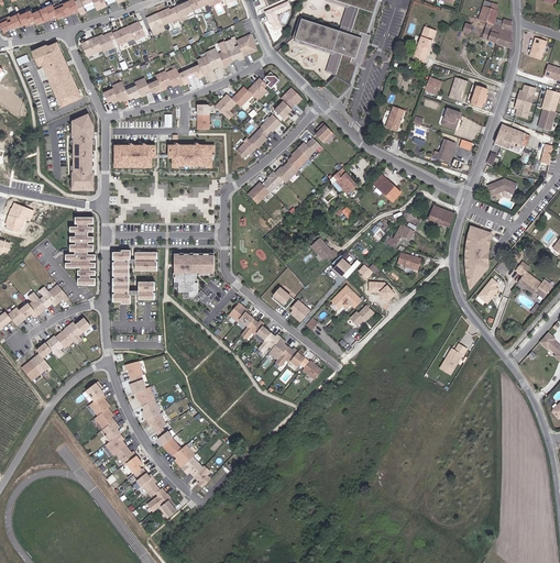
[(75,0),(68,0),(64,2),(65,3),(69,14),(73,12),(74,14),(80,11),(75,0)]
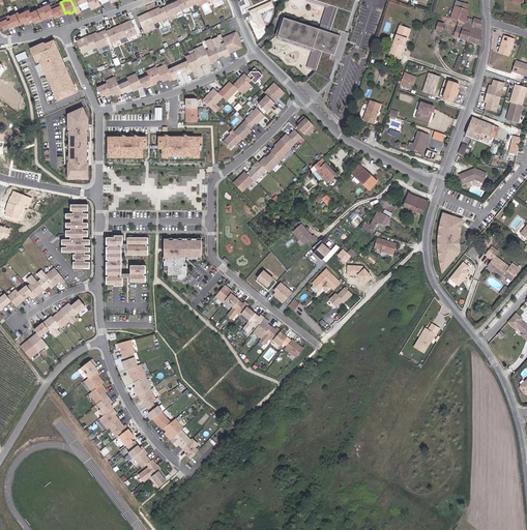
[(85,2),(83,0),(70,0),(76,10),(77,13),(83,10),(82,9),(80,4),(85,2)]
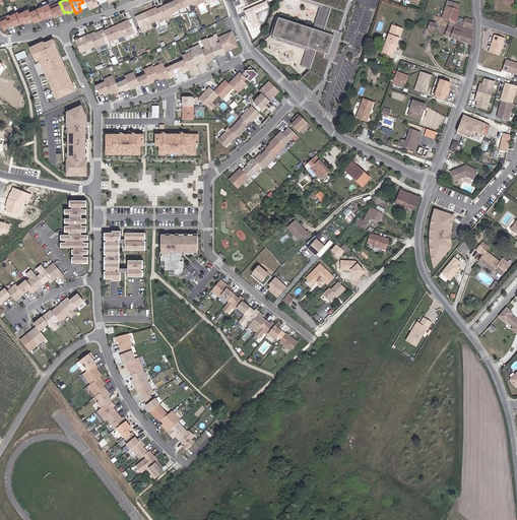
[(160,5),(166,16),(167,18),(173,15),(171,11),(178,7),(174,0),(168,0),(166,1),(167,3),(160,5)]
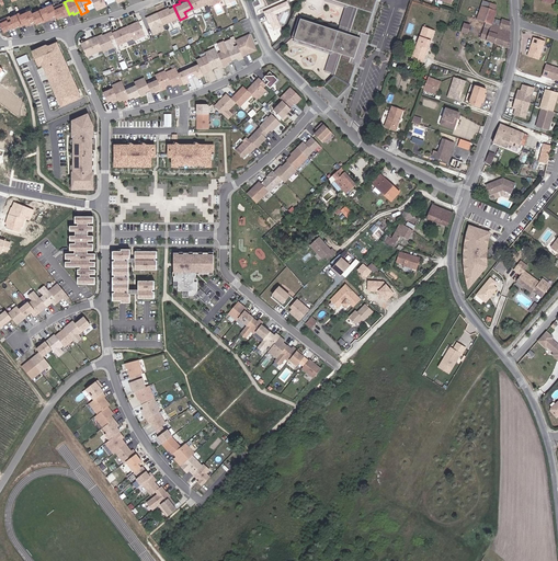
[(188,0),(192,8),(193,9),(207,2),(206,0),(188,0)]
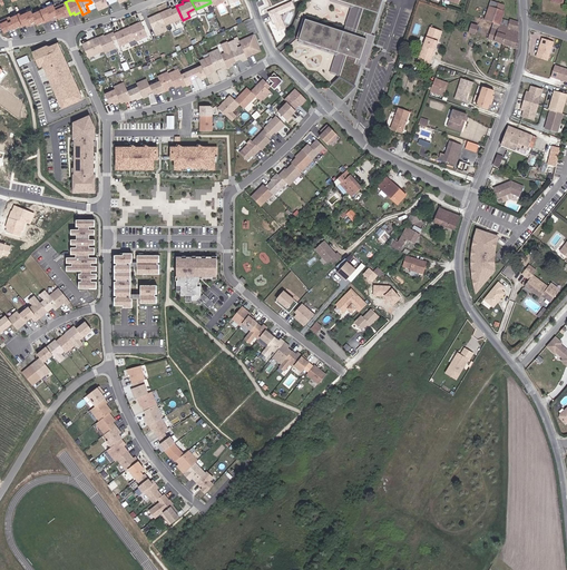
[(372,33),(383,0),(335,0),(363,9),(354,35),(305,19),(299,39),(301,39),(348,55),(341,76),(333,84),(345,96),(355,86),(362,66),(355,64),(357,60),(358,58),(361,59),(368,38),(364,37),(365,35),(365,32),(372,33)]
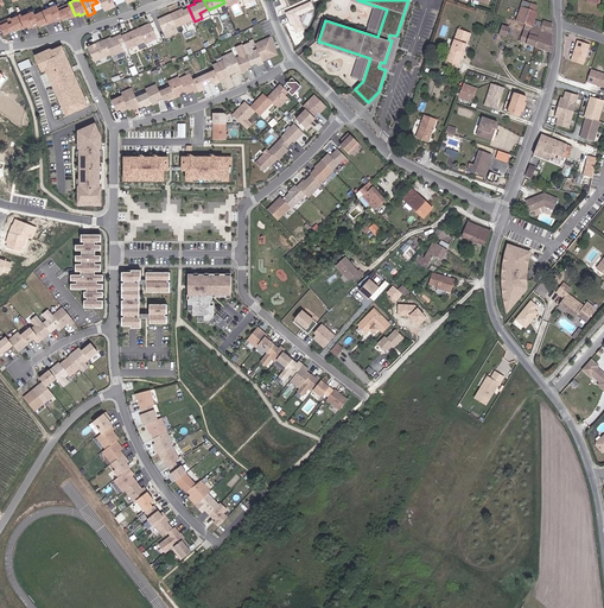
[(315,8),(311,1),(287,12),(297,32),(305,29),(299,14),(315,8)]
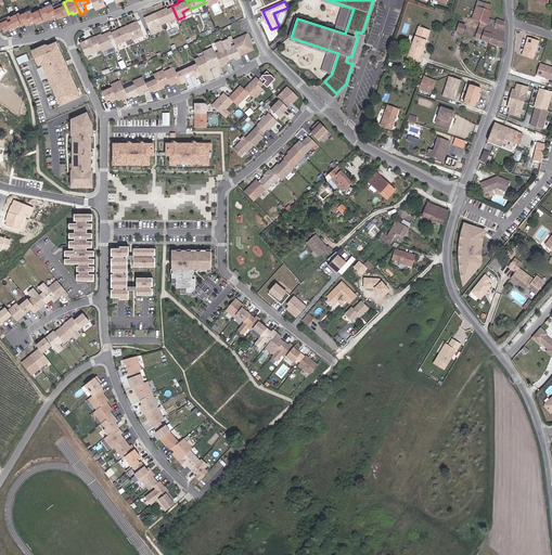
[(54,8),(52,3),(40,8),(46,20),(51,18),(51,20),(58,16),(54,8)]
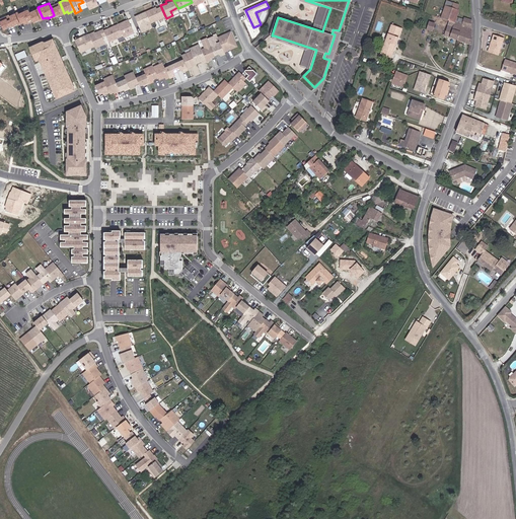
[(64,13),(60,3),(51,7),(54,15),(55,16),(60,14),(60,15),(64,13)]
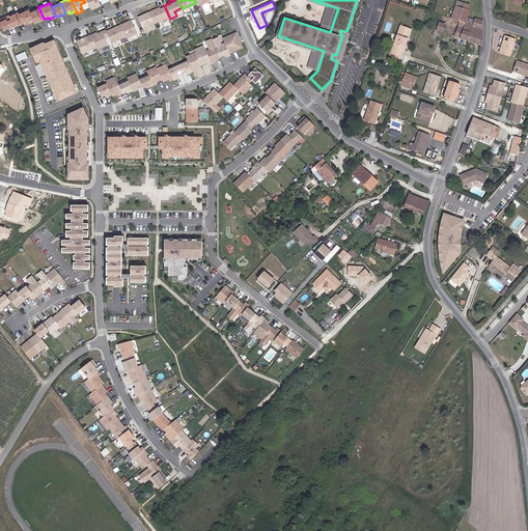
[(155,23),(169,17),(164,5),(160,7),(160,6),(149,11),(155,23)]
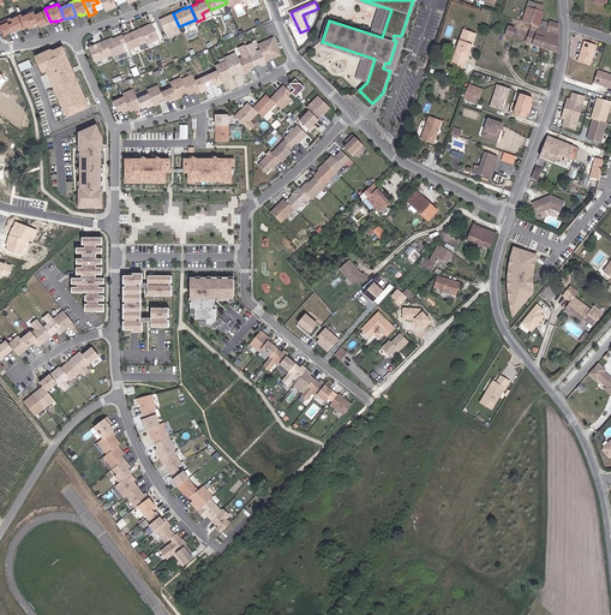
[(51,22),(45,9),(36,13),(41,24),(42,27),(51,22)]
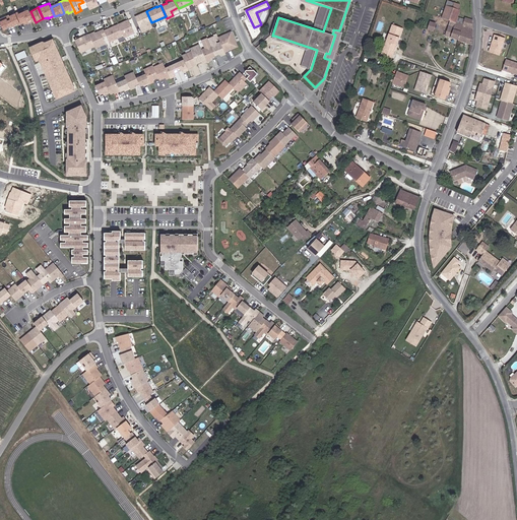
[(472,41),(472,20),(464,18),(463,20),(456,18),(458,12),(457,11),(458,9),(453,7),(452,10),(445,8),(444,12),(442,11),(440,18),(450,21),(462,25),(458,40),(471,45),(472,41)]
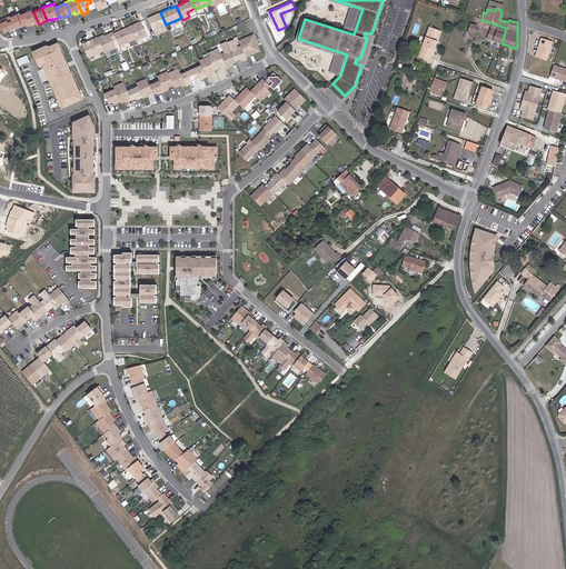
[(38,22),(33,12),(31,9),(21,13),(27,25),(28,26),(30,25),(30,26),(38,22)]
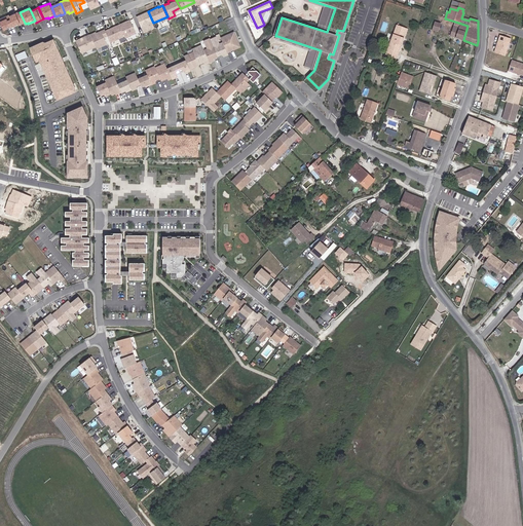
[(25,23),(20,12),(20,10),(10,14),(15,26),(20,23),(21,25),(25,23)]
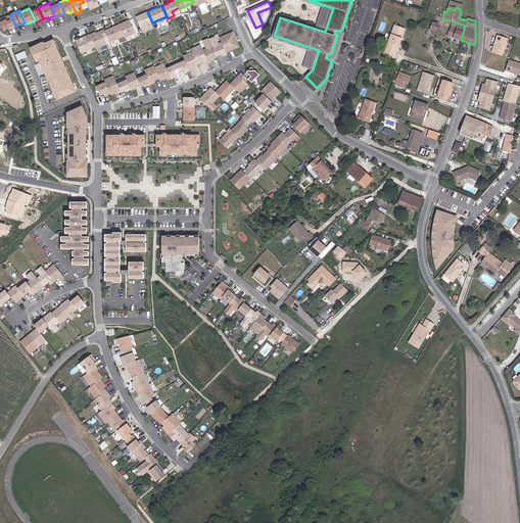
[(154,27),(152,22),(147,11),(136,16),(144,32),(154,27)]
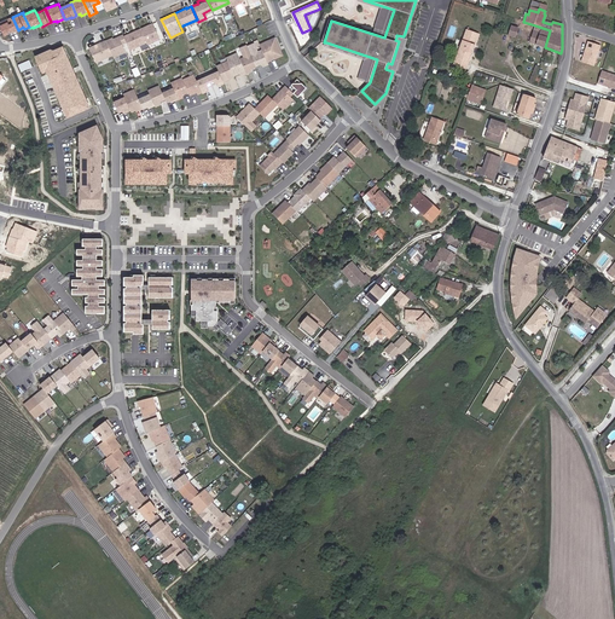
[(18,30),(12,17),(11,16),(7,17),(9,19),(1,24),(6,34),(9,33),(9,34),(18,30)]
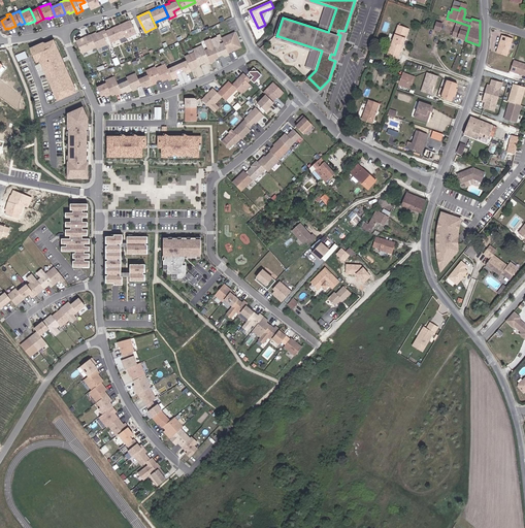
[(122,27),(126,36),(126,37),(137,33),(131,20),(121,25),(122,27)]
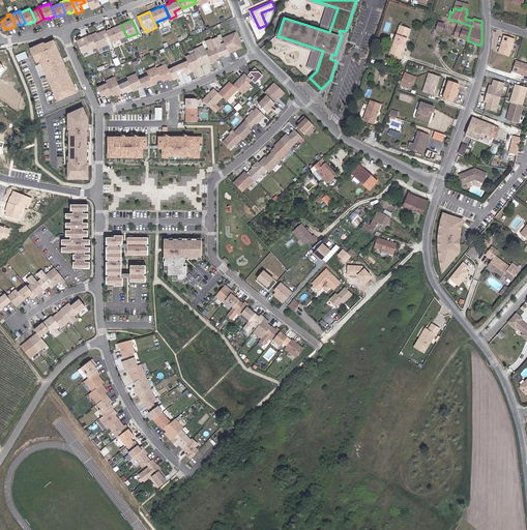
[(455,37),(467,40),(471,26),(459,22),(455,37)]
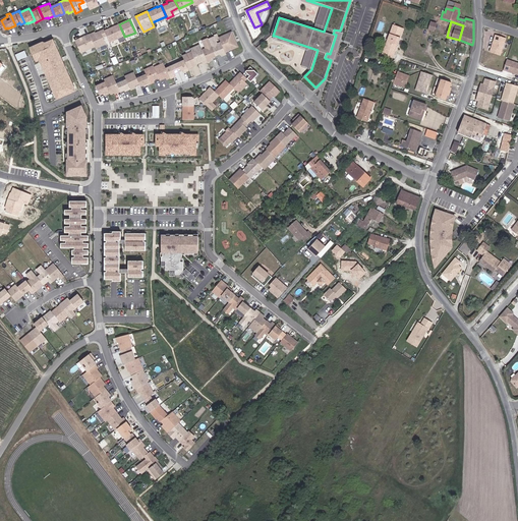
[(392,56),(403,27),(394,23),(382,53),(392,56)]
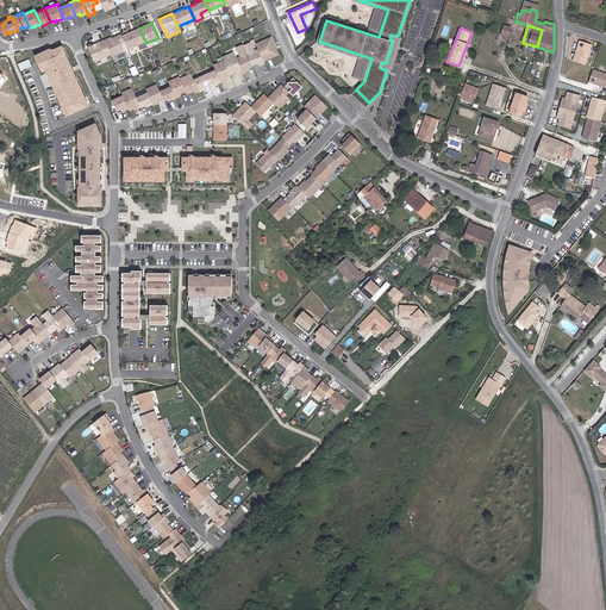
[(511,29),(504,27),(501,36),(508,38),(511,29)]
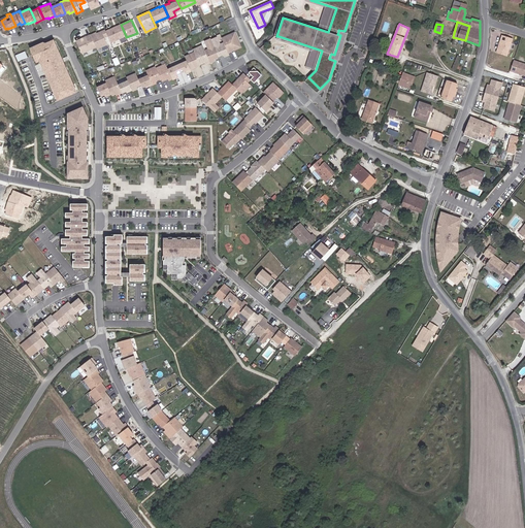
[(106,31),(111,42),(126,36),(122,27),(121,25),(106,31)]
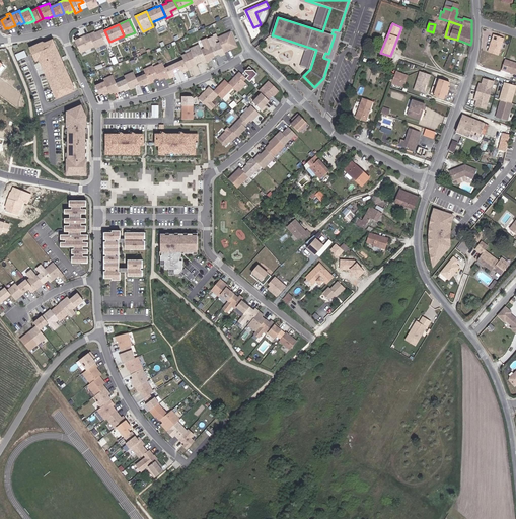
[(89,35),(94,47),(95,49),(106,44),(105,44),(109,42),(104,30),(103,29),(95,32),(89,35)]
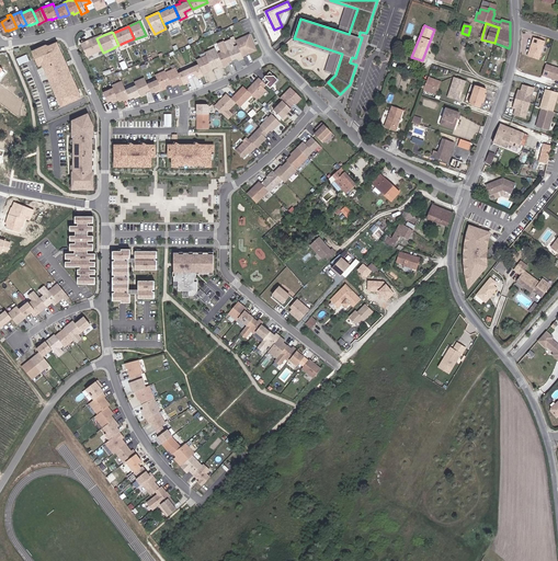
[(368,42),(371,35),(366,33),(360,32),(360,34),(359,36),(362,37),(355,58),(352,57),(351,59),(350,63),(356,65),(361,66),(368,42)]
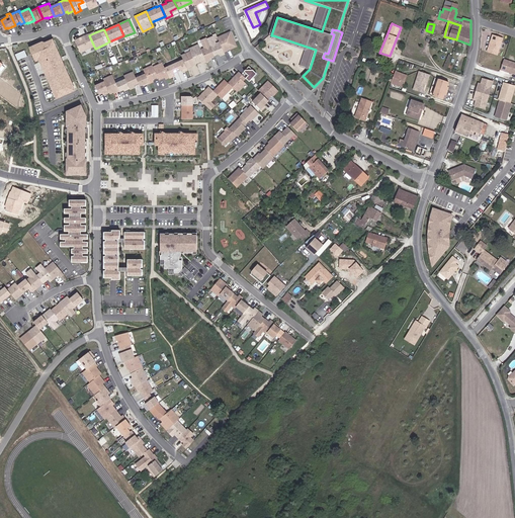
[(230,31),(217,37),(223,52),(236,46),(230,31)]
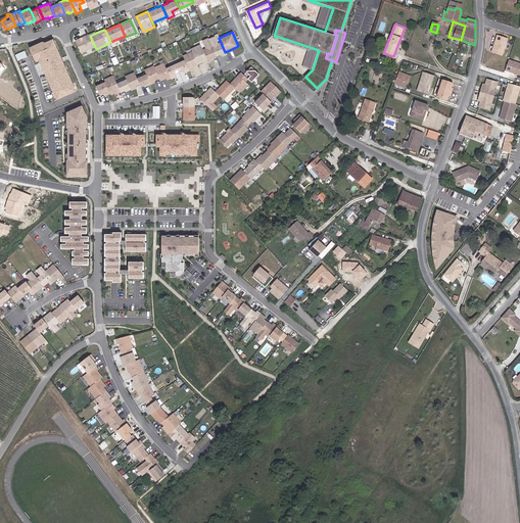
[(82,53),(95,47),(90,36),(90,35),(76,41),(82,53)]
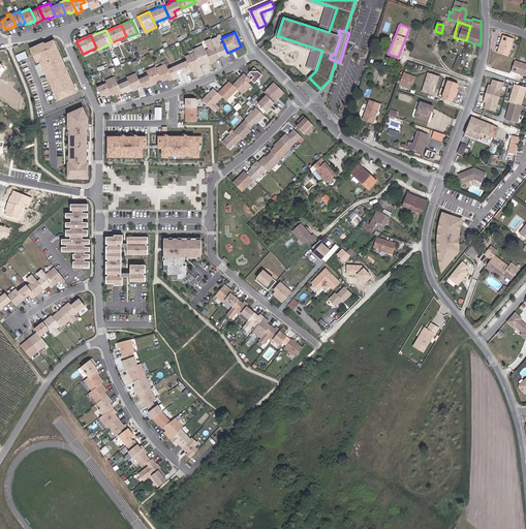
[(507,56),(513,39),(502,35),(497,53),(507,56)]
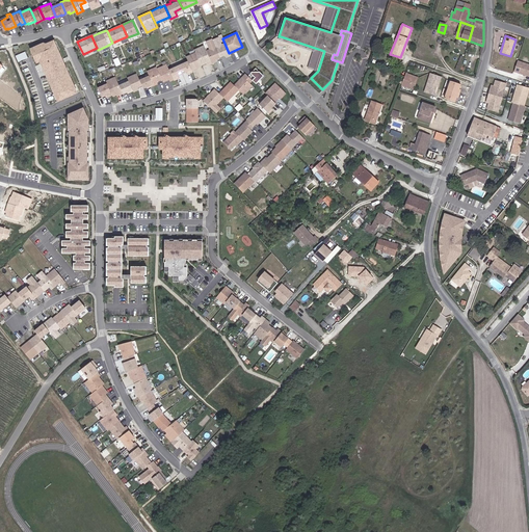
[(229,53),(222,38),(217,40),(216,36),(211,40),(218,57),(223,54),(225,57),(230,55),(229,53)]
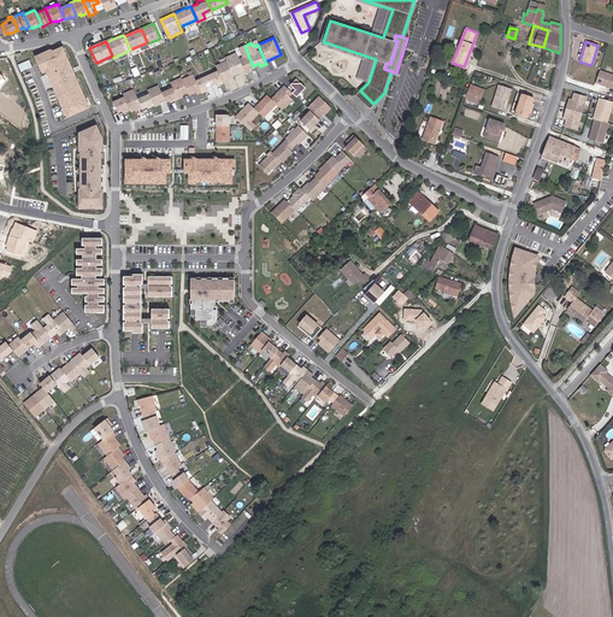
[(369,82),(376,59),(325,42),(324,46),(364,59),(358,78),(369,82)]
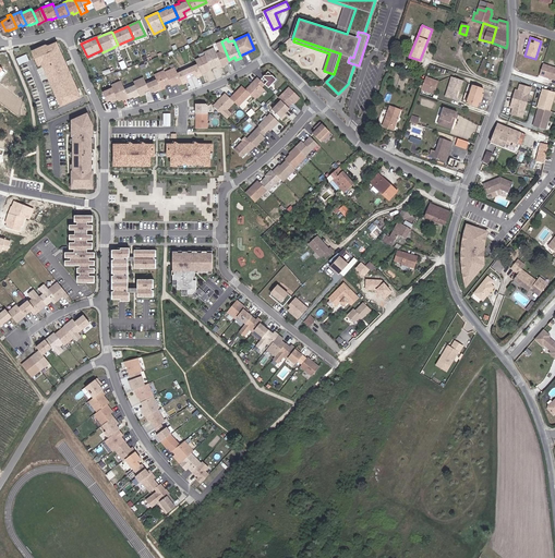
[(229,60),(221,41),(220,40),(215,44),(218,51),(215,53),(220,67),(225,64),(224,62),(229,60)]
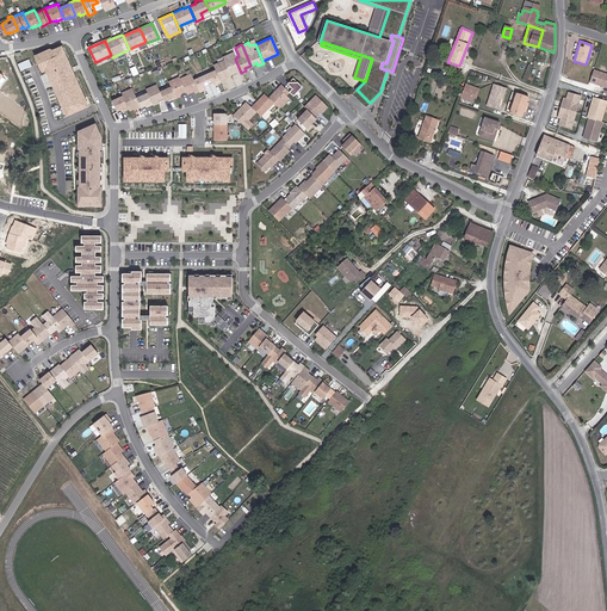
[(68,115),(90,105),(81,87),(80,88),(74,75),(75,75),(68,57),(67,59),(61,47),(50,51),(49,49),(36,55),(41,66),(44,63),(47,69),(54,85),(55,84),(61,97),(60,97),(68,115)]
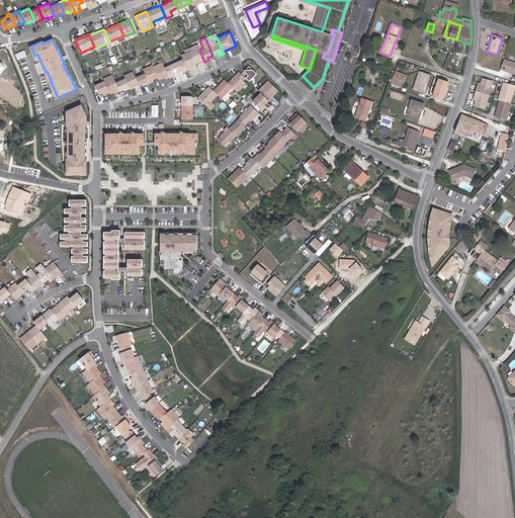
[(204,62),(199,50),(196,45),(187,49),(188,51),(194,64),(199,62),(200,64),(204,62)]
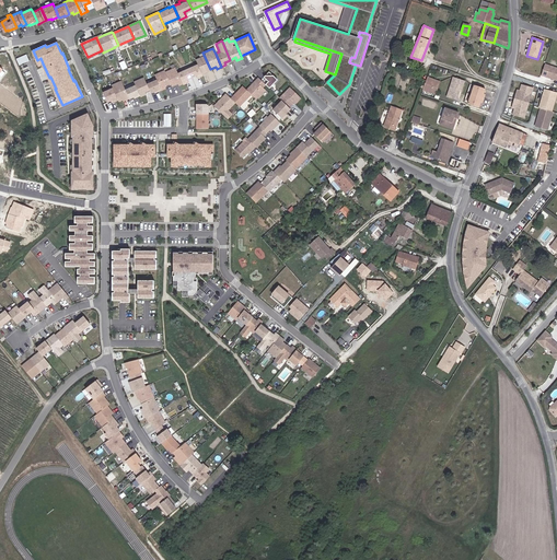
[(18,58),(21,65),(31,60),(27,54),(18,58)]
